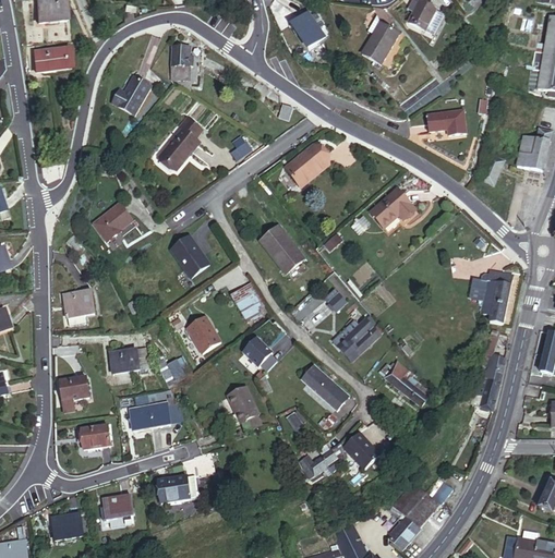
[(64,17),(64,0),(36,0),(37,17),(64,17)]
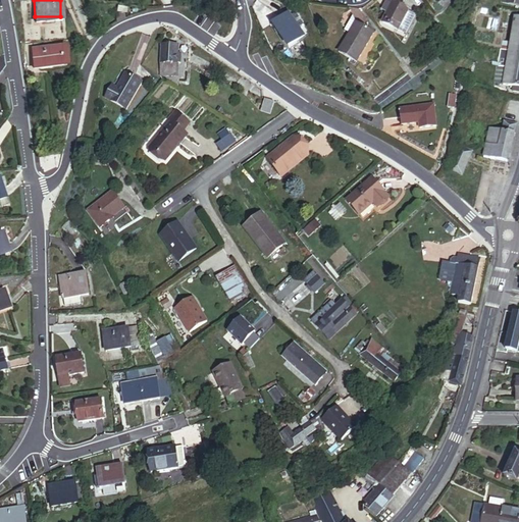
[(405,3),(399,0),(383,0),(379,7),(390,11),(400,15),(405,3)]
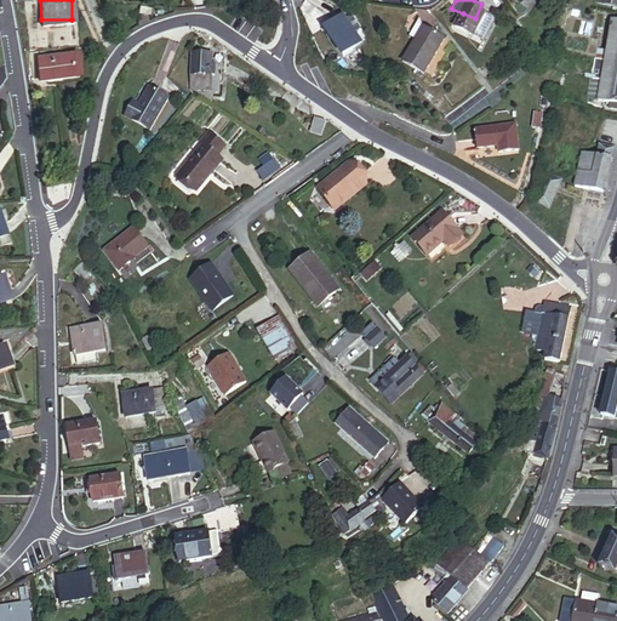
[(475,18),(463,13),(451,36),(473,45),(472,51),(483,56),(496,27),(475,18)]
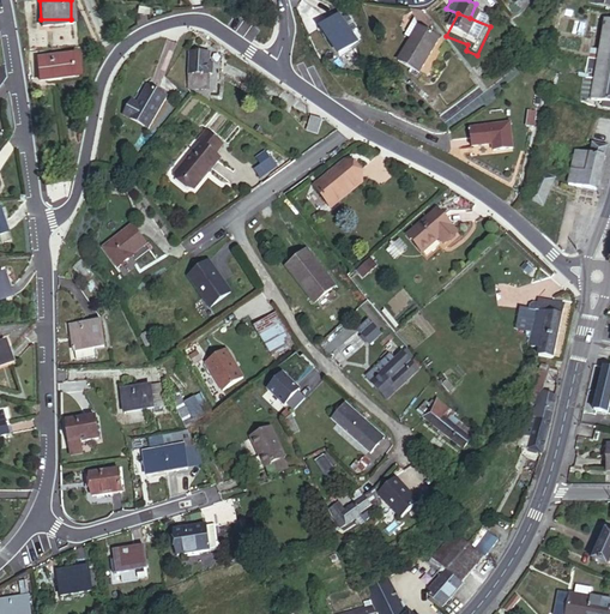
[(410,41),(417,31),(416,19),(403,36),(410,41)]
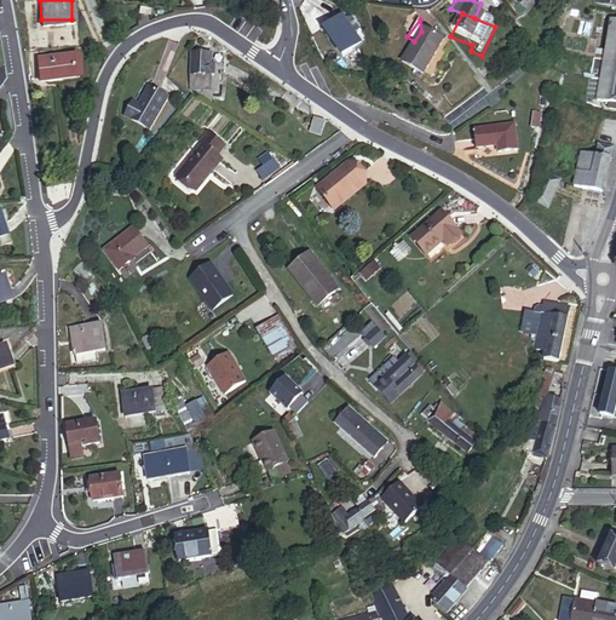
[(324,62),(340,52),(323,24),(306,35),(324,62)]
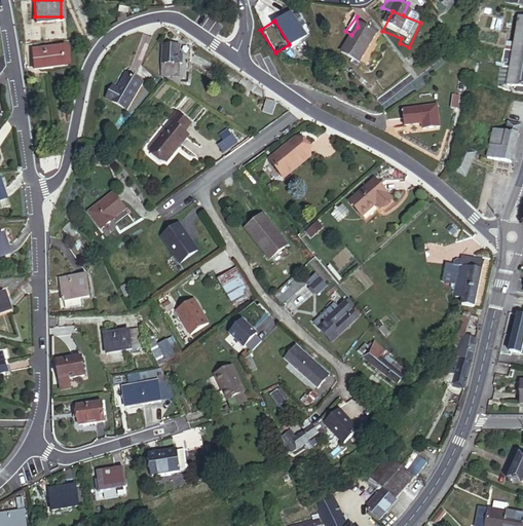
[(522,60),(522,22),(516,48),(510,47),(513,35),(508,35),(502,55),(516,59),(522,60)]
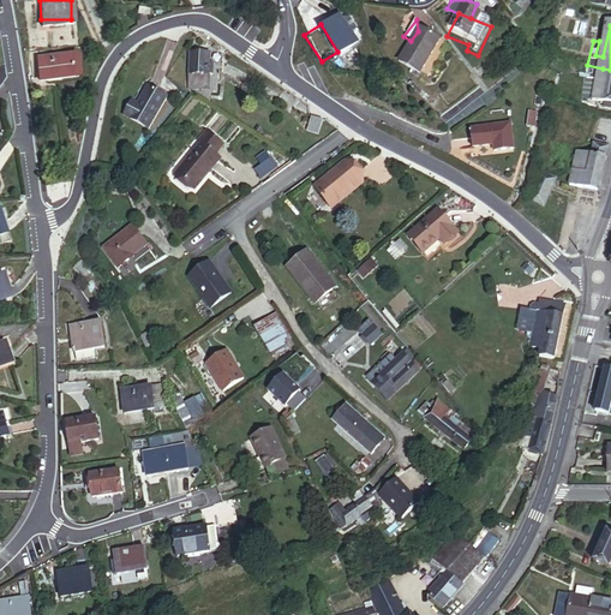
[(438,45),(418,31),(396,61),(415,76),(438,45)]
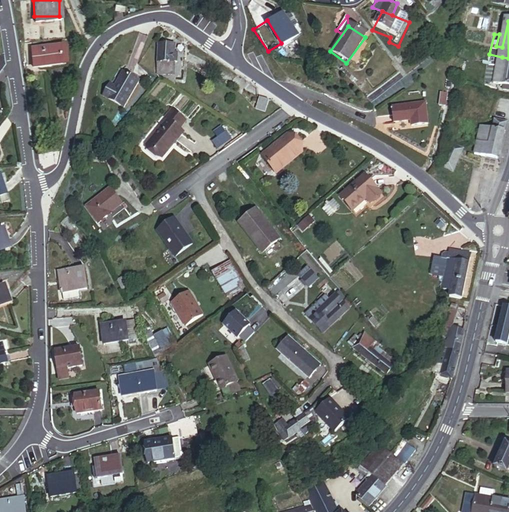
[(174,73),(175,41),(158,41),(158,73),(174,73)]
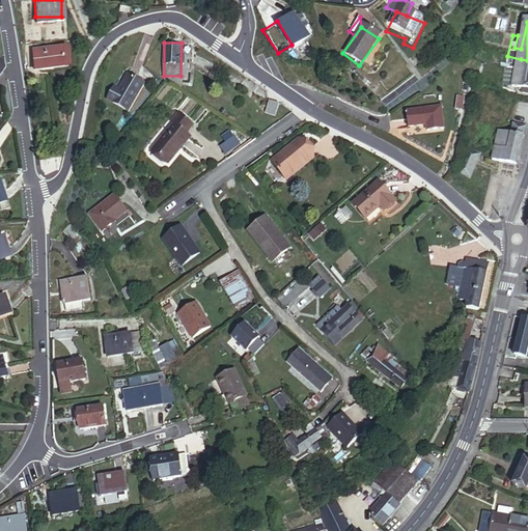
[(59,62),(59,44),(34,44),(34,62),(59,62)]
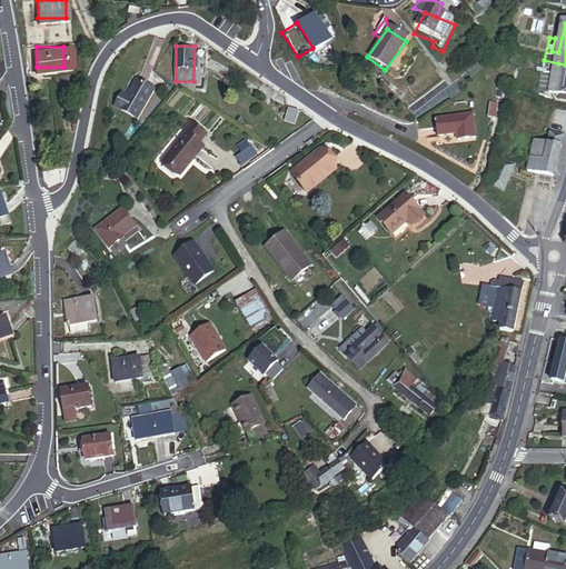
[(554,81),(565,83),(565,65),(558,63),(554,81)]
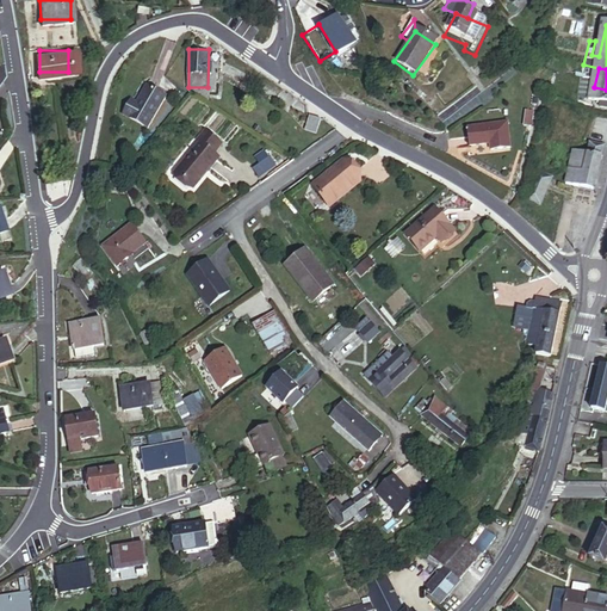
[(606,106),(606,90),(594,87),(590,103),(606,106)]
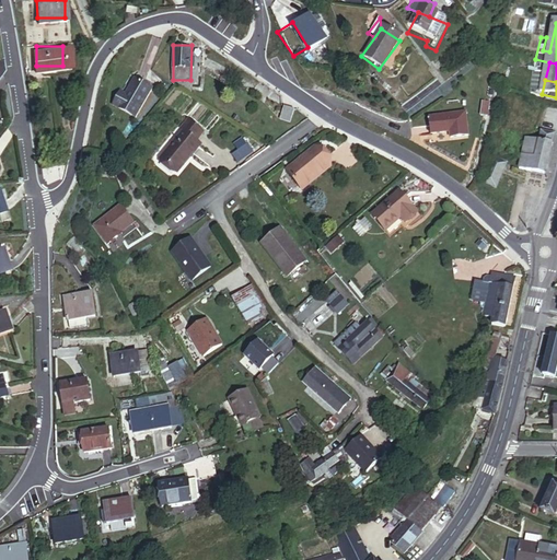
[(137,118),(151,91),(136,83),(129,96),(122,93),(115,107),(137,118)]
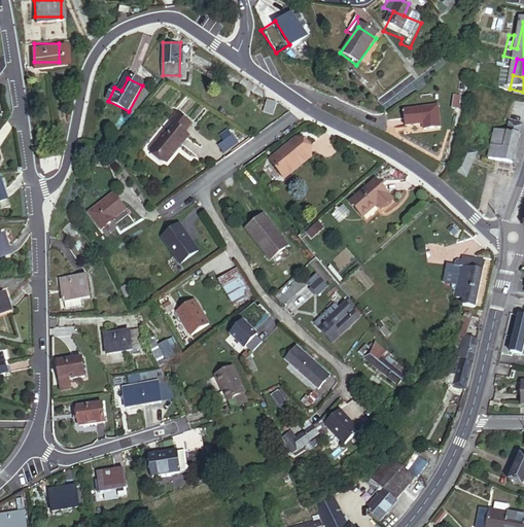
[(383,110),(409,93),(400,80),(375,99),(383,110)]
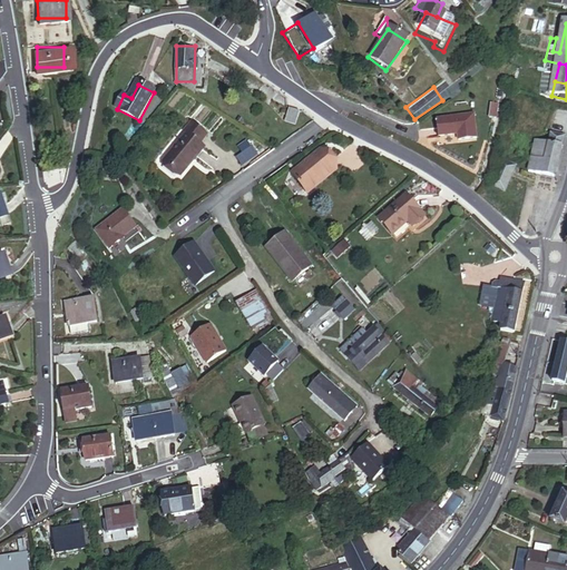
[(494,125),(499,107),(491,105),(486,123),(494,125)]
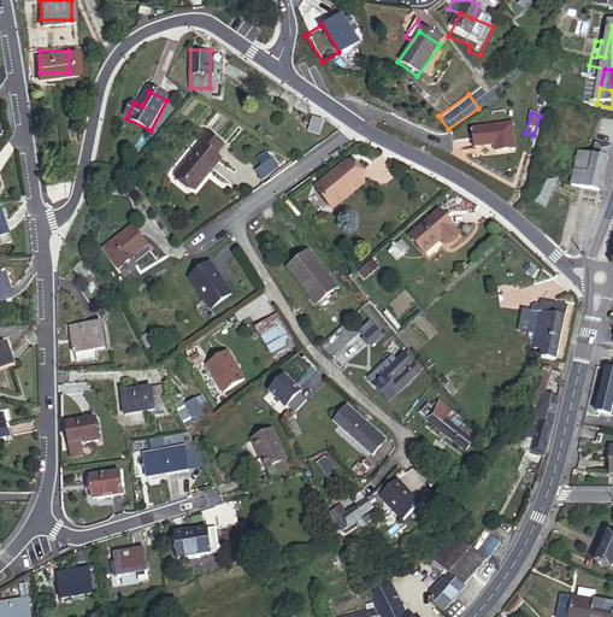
[(322,145),(325,130),(310,127),(306,141),(322,145)]
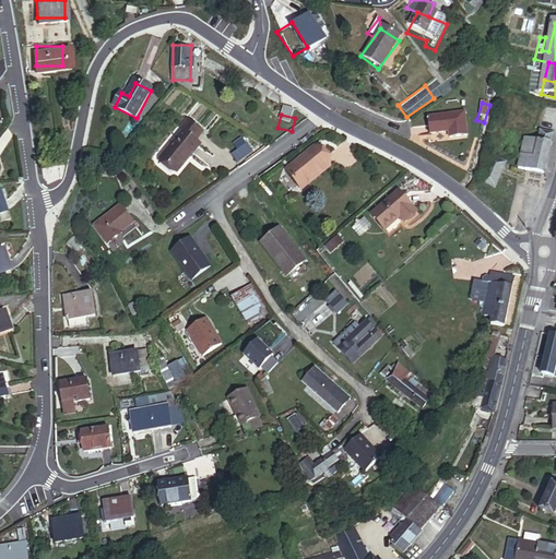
[(472,147),(466,117),(427,123),(432,146),(448,143),(450,152),(472,147)]
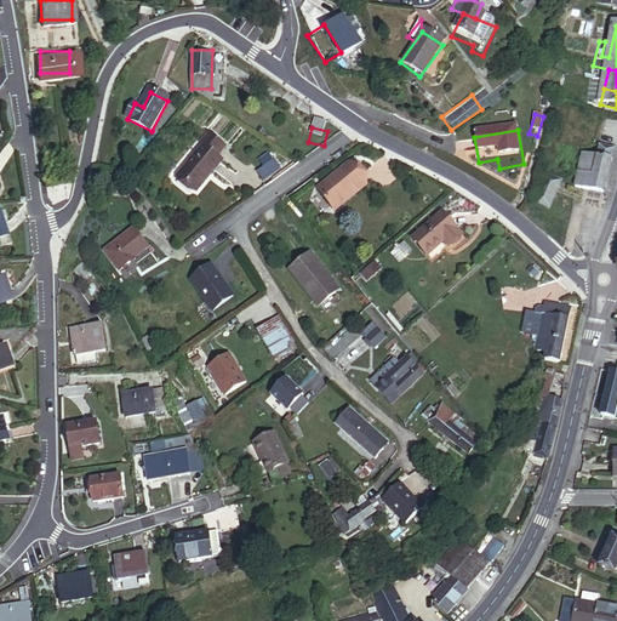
[(186,160),(204,178),(217,164),(211,159),(221,148),(204,134),(195,142),(198,146),(186,160)]
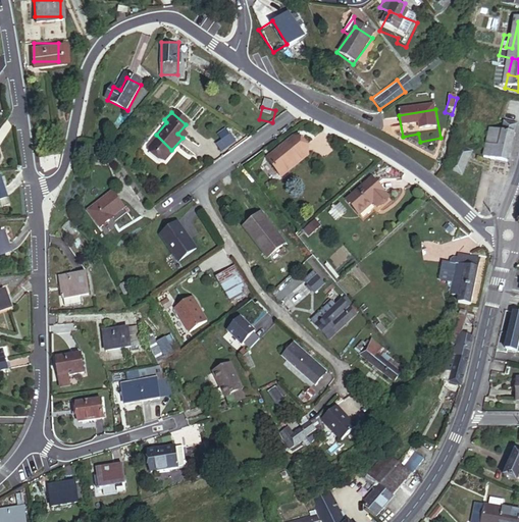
[(484,162),(507,166),(516,131),(507,128),(504,139),(491,136),(484,162)]
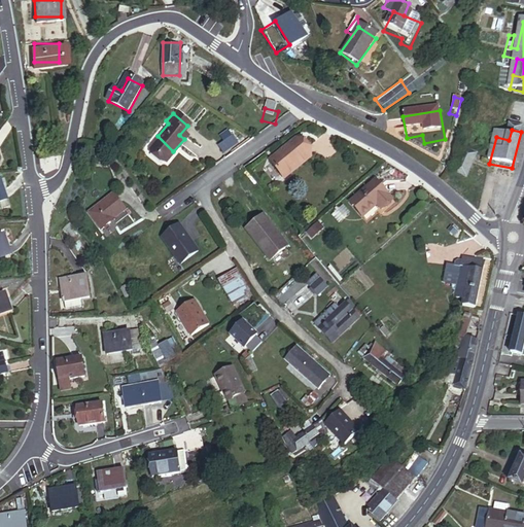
[(164,162),(173,151),(158,136),(146,148),(164,162)]
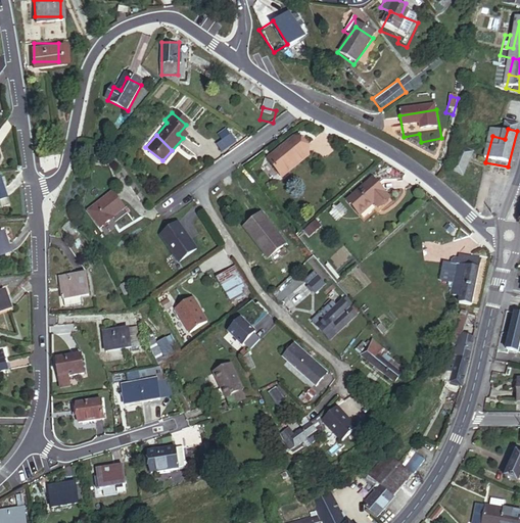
[(228,135),(215,144),(220,152),(234,143),(228,135)]
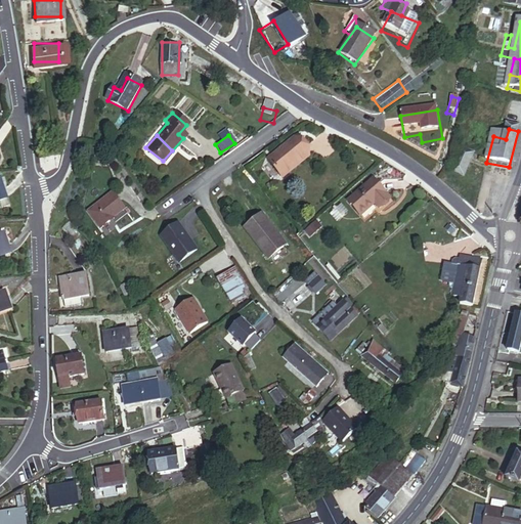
[(283,178),(305,158),(292,143),(269,164),(283,178)]
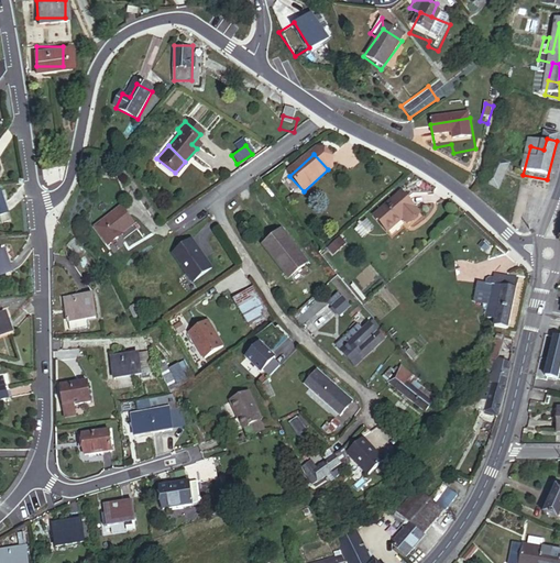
[(495,195),(511,168),(497,162),(483,188),(495,195)]
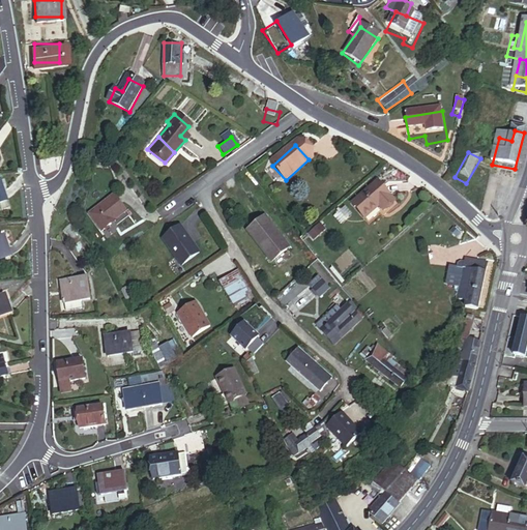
[(382,221),(393,210),(376,190),(351,211),(362,227),(377,215),(382,221)]
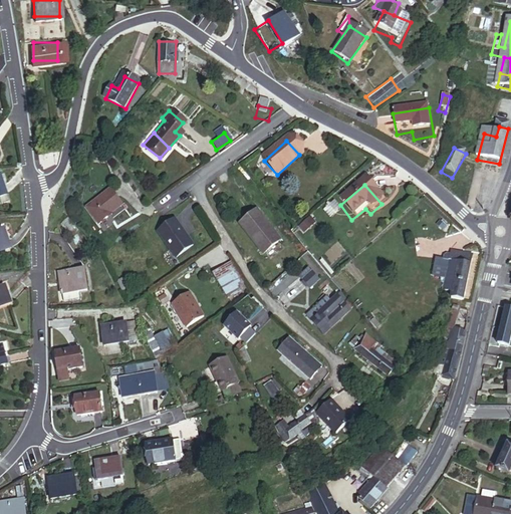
[(87,221),(113,205),(101,188),(76,203),(87,221)]
